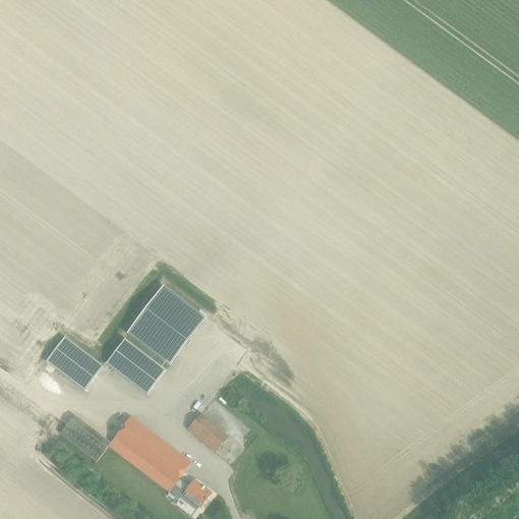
[(125,332),(168,364),(204,318),(161,285),(125,332)]
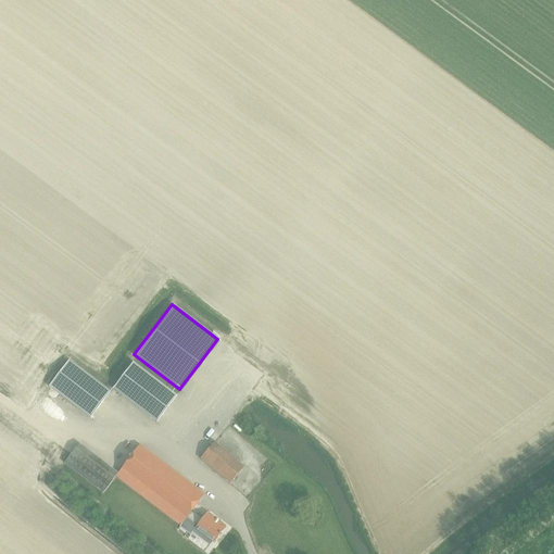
[(67,359),(48,385),(88,416),(108,390),(67,359)]
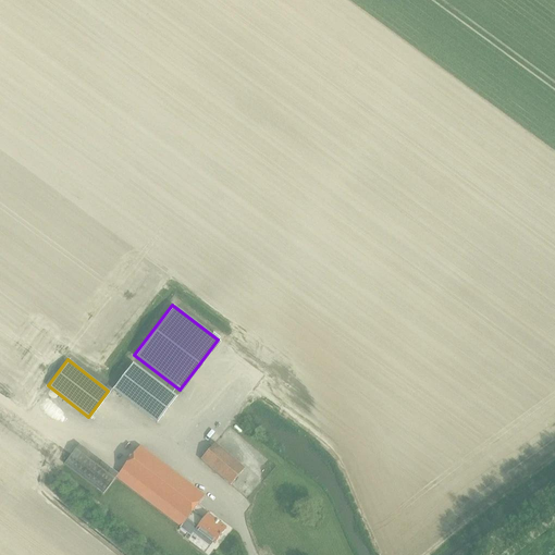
[(132,361),(111,387),(155,421),(175,395),(132,361)]
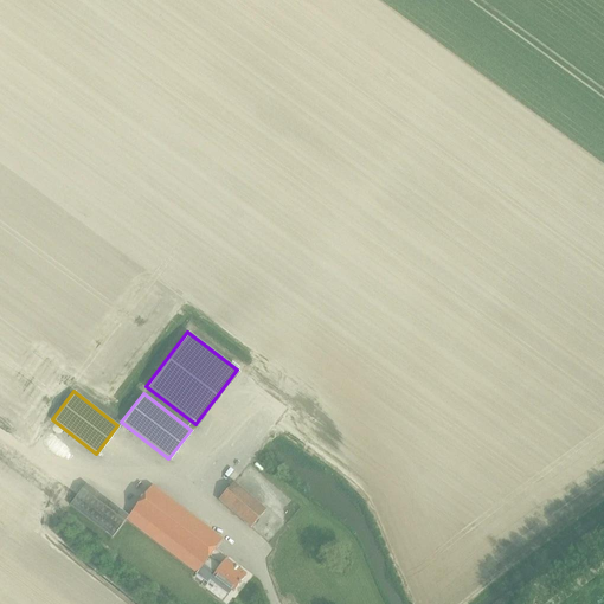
[(249,526),(264,508),(232,480),(216,498),(249,526)]
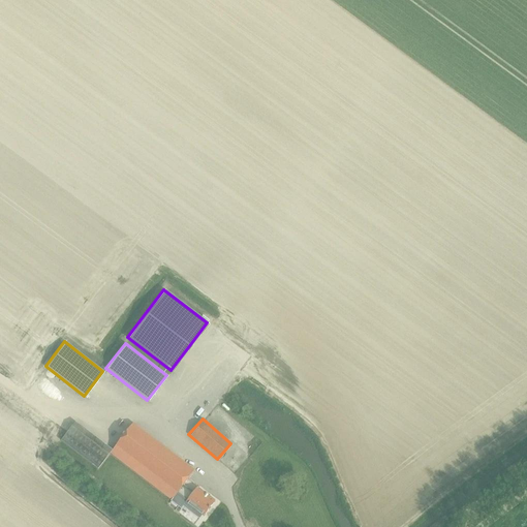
[(73,421),(59,439),(96,467),(109,452),(169,499),(175,492),(185,499),(184,501),(182,503),(198,516),(200,514),(202,515),(213,500),(195,486),(191,491),(181,484),(192,469),(130,422),(110,450),(73,421)]
